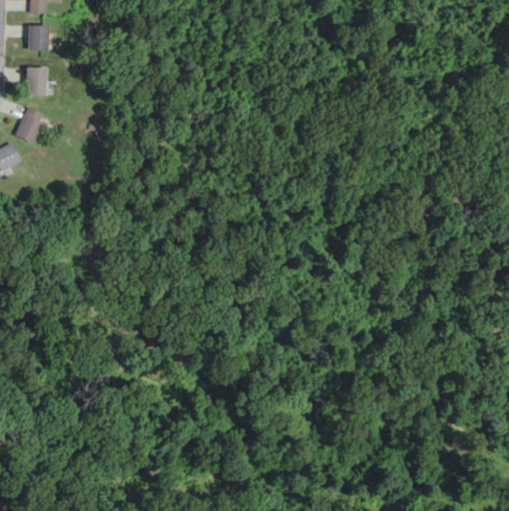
[(60,0),(29,0),(29,13),(45,13),(45,2),(60,3),(60,0)]
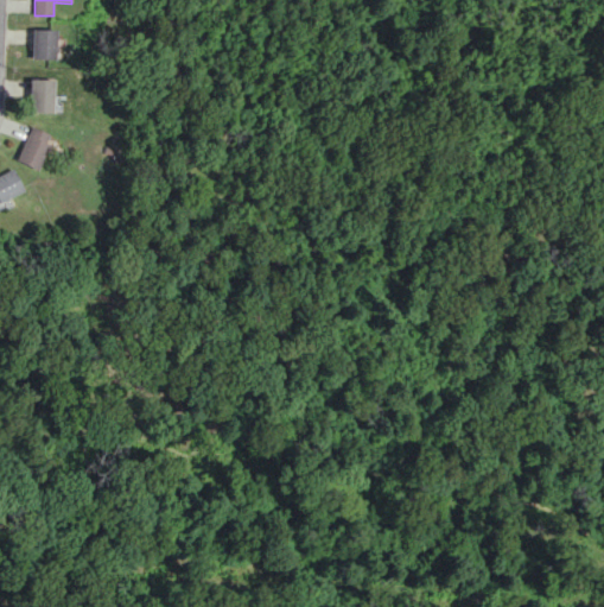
[(57,31),(33,30),(32,58),(57,59),(57,31)]
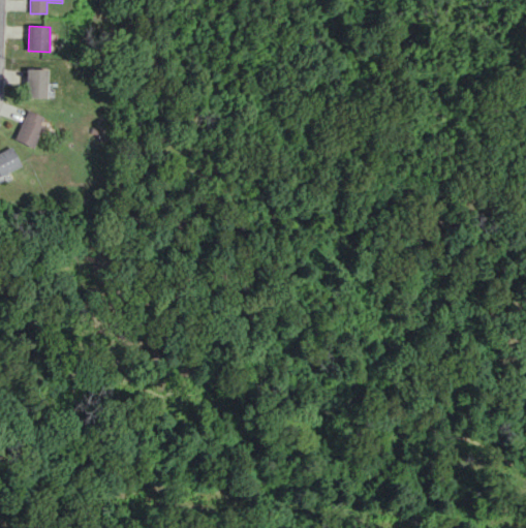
[(27,70),(27,98),(48,98),(48,69),(27,70)]
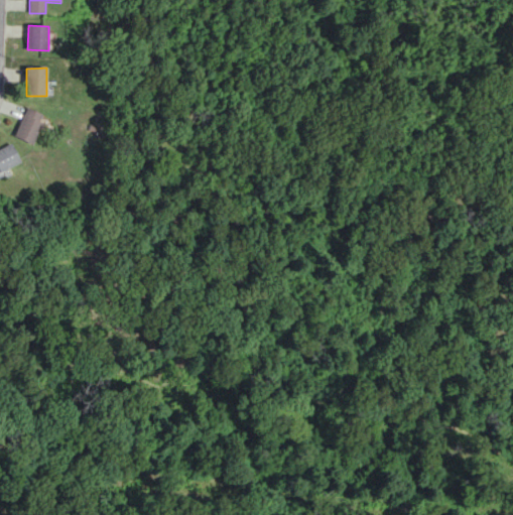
[(34,145),(46,119),(43,118),(45,115),(28,107),(15,137),(34,145)]
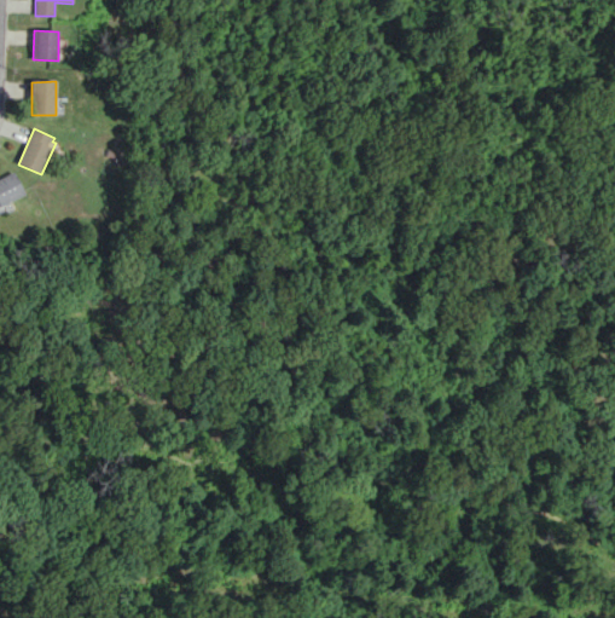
[(0,204),(25,195),(16,173),(0,179),(0,204)]
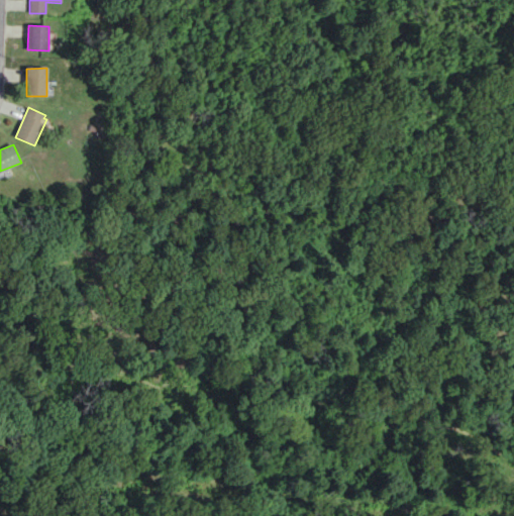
All buildings are outlined.
